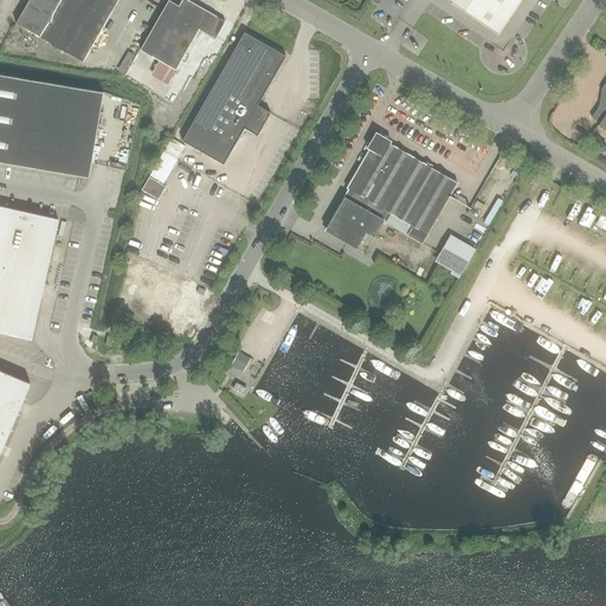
[(28,0),(15,23),(83,62),(117,0),(28,0)]
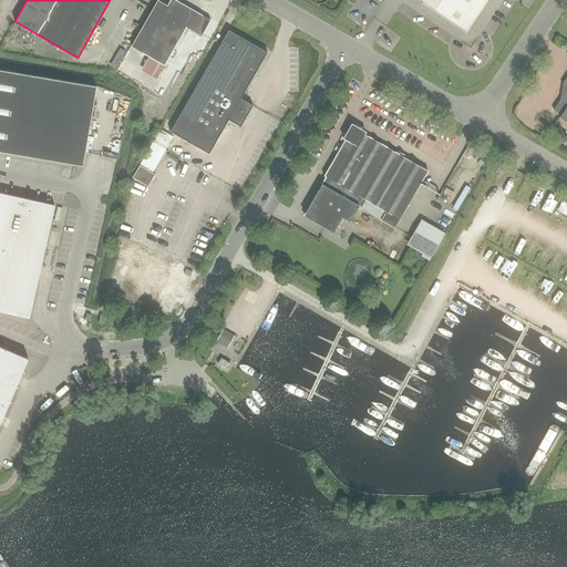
[(202,35),(210,20),(175,0),(172,0),(168,6),(158,0),(157,0),(131,47),(148,57),(164,66),(186,27),(202,35)]
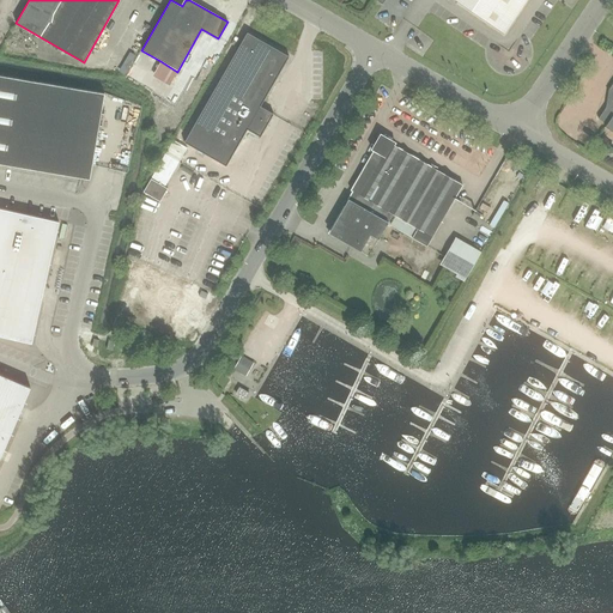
[(454,0),(504,34),(526,0),(454,0)]
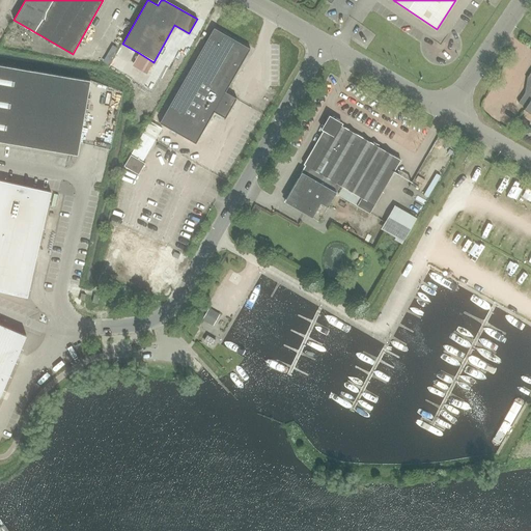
[(196,144),(200,137),(215,112),(226,118),(236,99),(225,92),(250,49),(214,29),(164,117),(161,124),(196,144)]
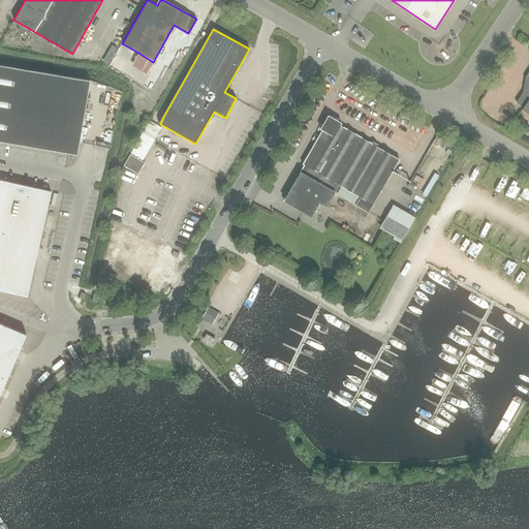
[(117,55),(112,65),(128,73),(133,63),(117,55)]
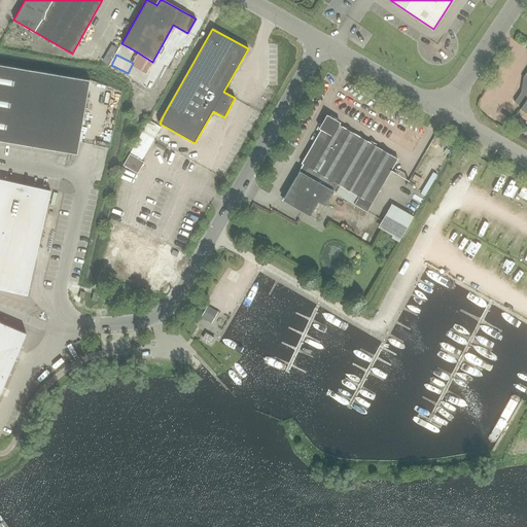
[(0,141),(77,154),(90,80),(0,65),(0,141)]
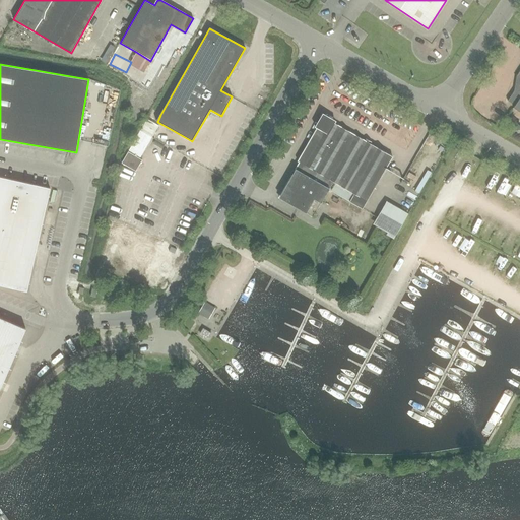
[(519,70),(516,76),(519,78),(517,91),(514,91),(507,101),(514,106),(513,108),(519,112),(519,70)]
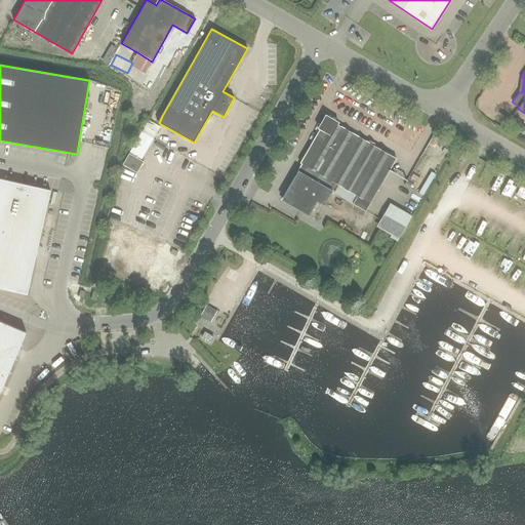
[(331,192),(353,203),(365,211),(396,158),(326,118),(300,163),(303,164),(282,199),(316,219),(331,192)]
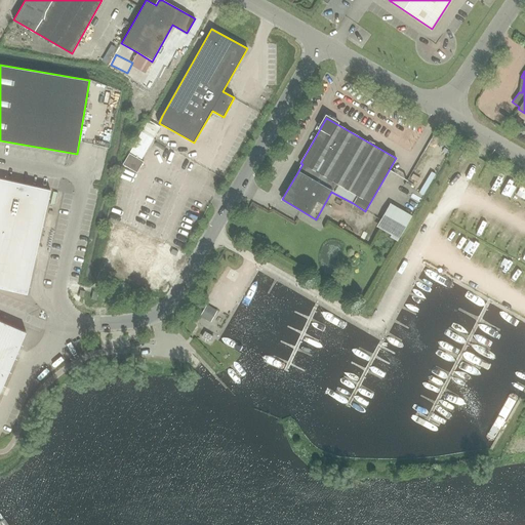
[(148,120),(142,131),(154,138),(160,127),(148,120)]
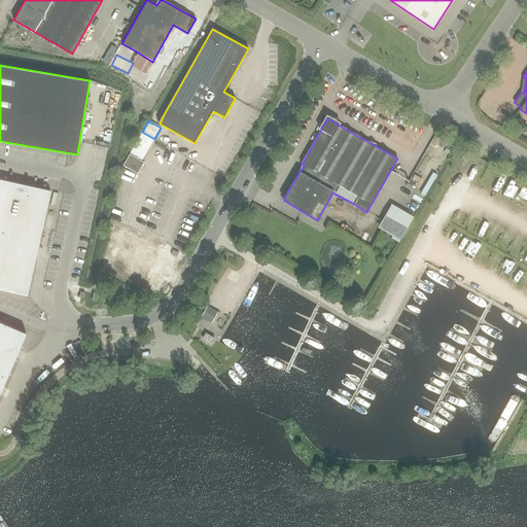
[(142,132),(129,153),(141,161),(154,139),(142,132)]
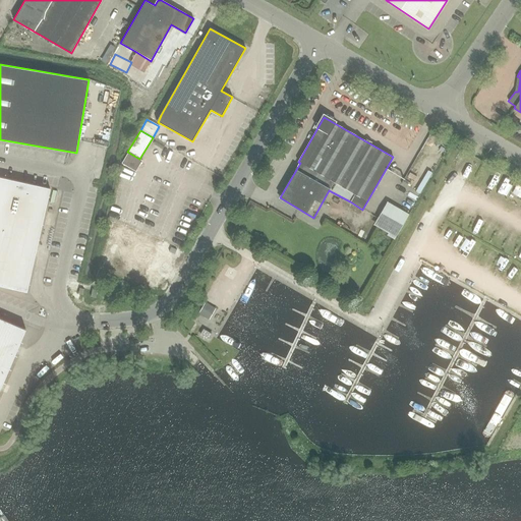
[(127,152),(121,163),(135,171),(142,160),(139,159),(127,152)]
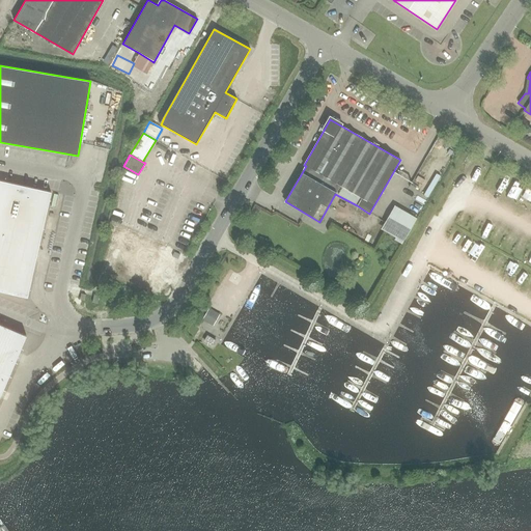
[(51,192),(0,180),(0,291),(27,298),(51,192)]
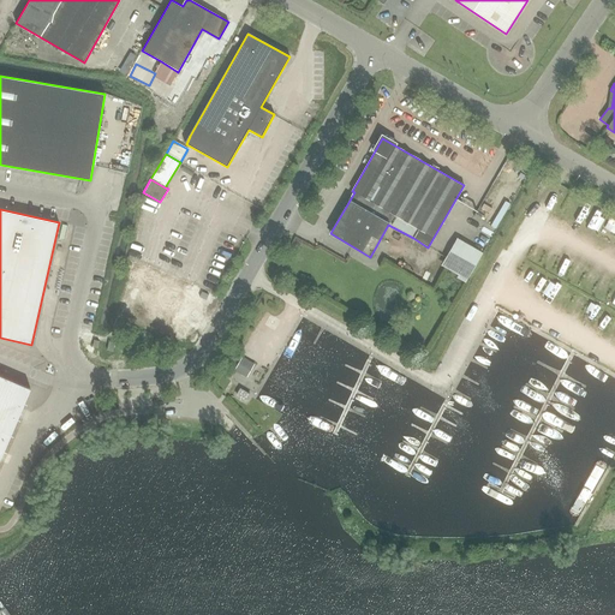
[(482,252),(457,237),(441,264),(458,274),(457,278),(465,282),(482,252)]
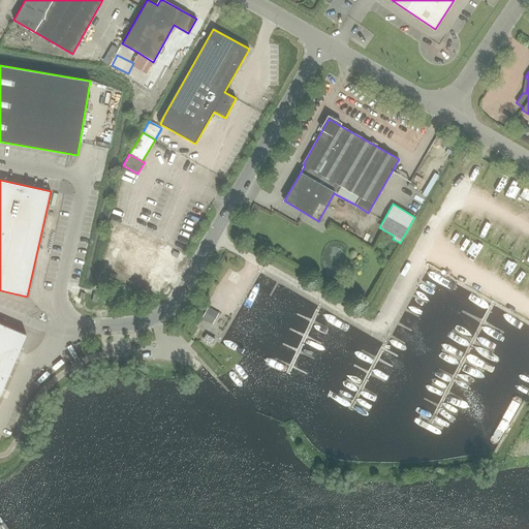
[(201,318),(212,324),(219,313),(208,307),(201,318)]
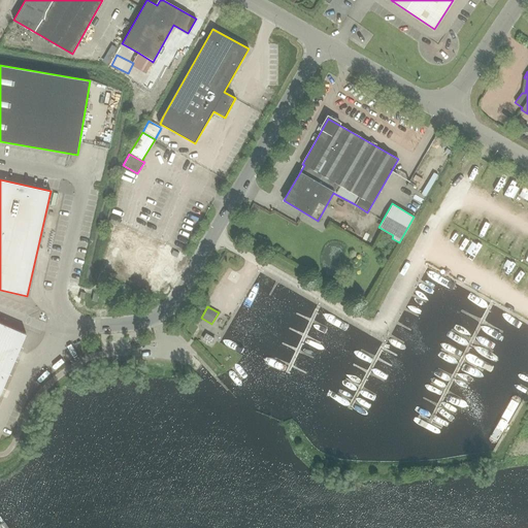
[(0,377),(6,381),(26,333),(0,322),(0,377)]
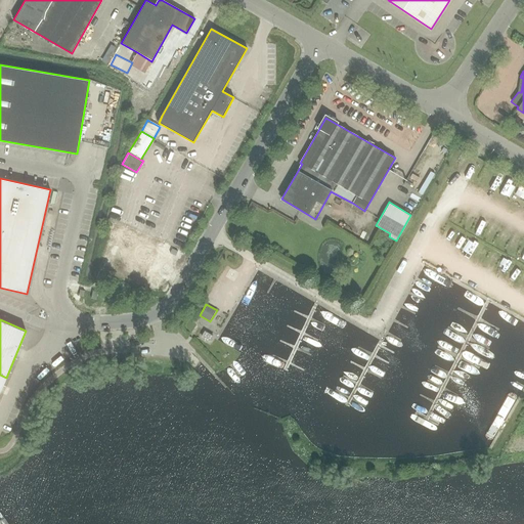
[(202,336),(201,337),(210,343),(211,342),(212,340),(213,338),(214,337),(209,334),(205,331),(204,332),(203,334),(202,336)]
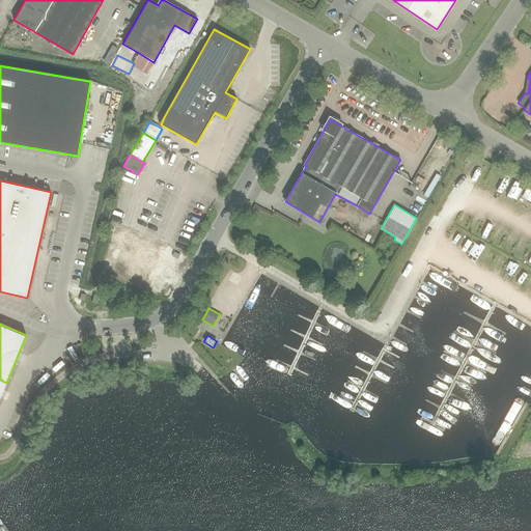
[(113,345),(114,354),(127,353),(126,344),(113,345)]
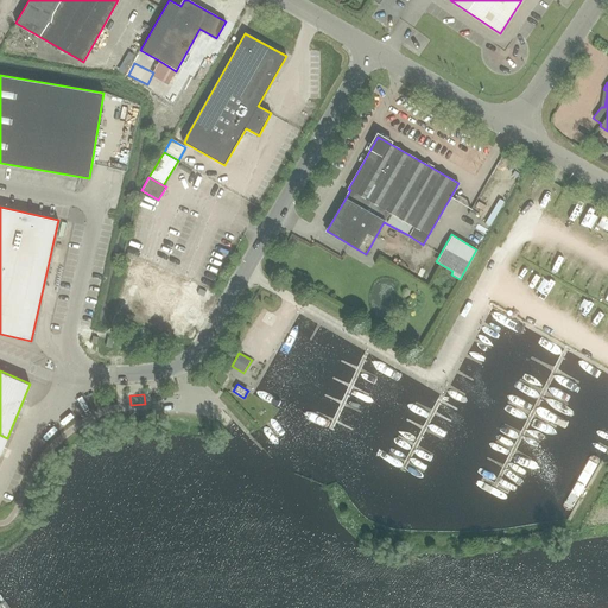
[(13,607),(0,594),(0,607),(13,607)]
